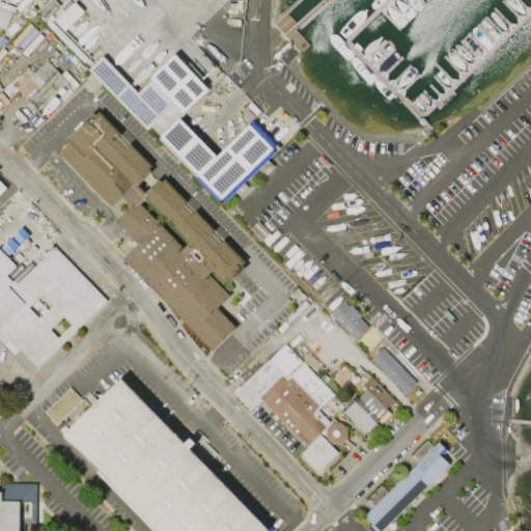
[(11,12),(0,7),(0,26),(5,28),(11,12)]
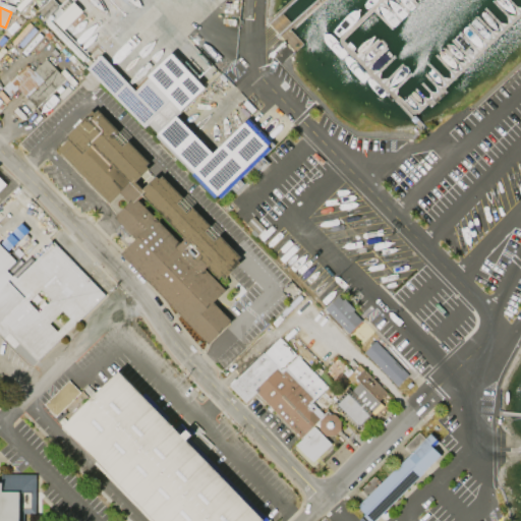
[(87,69),(100,56),(131,89),(170,51),(207,90),(178,118),(210,152),(245,117),(272,145),(270,147),(273,151),(222,200),(215,193),(211,197),(92,74),(87,69)]
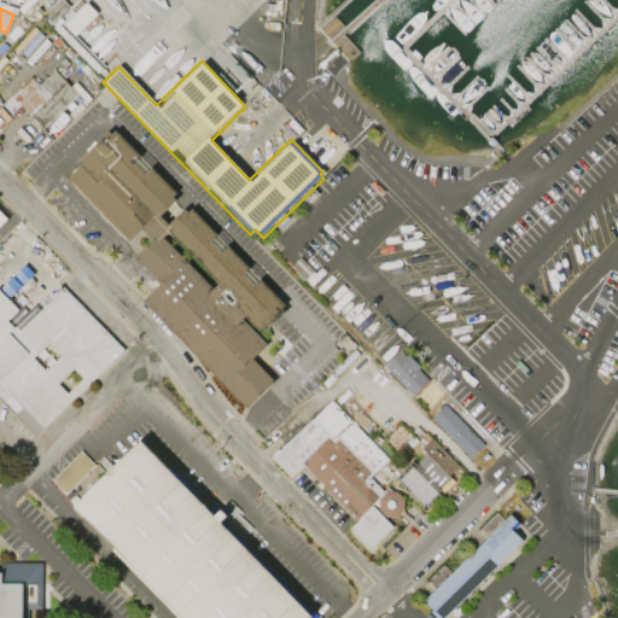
[(33,76),(12,95),(42,127),(77,93),(54,69),(40,83),(33,76)]
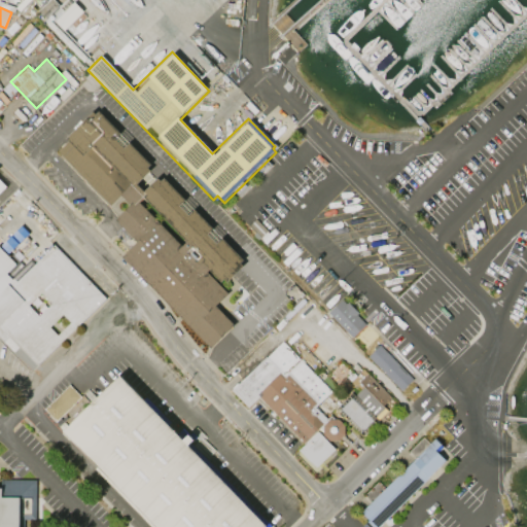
[(97,112),(94,115),(92,112),(64,140),(66,142),(56,153),(110,209),(119,200),(126,207),(112,220),(134,243),(119,257),(209,349),(232,326),(213,308),(226,294),(205,274),(210,269),(224,284),(241,269),(238,266),(243,261),(162,179),(159,182),(155,179),(142,192),(136,185),(149,173),(145,169),(149,166),(97,112)]
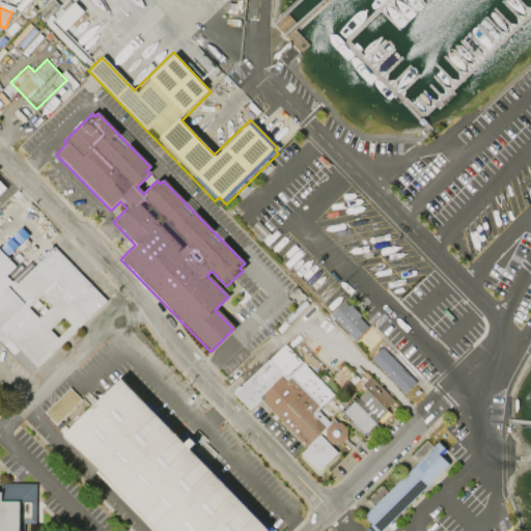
[(54,250),(106,303),(36,370),(18,351),(14,356),(2,344),(0,346),(0,251),(9,260),(24,246),(40,263),(54,250)]
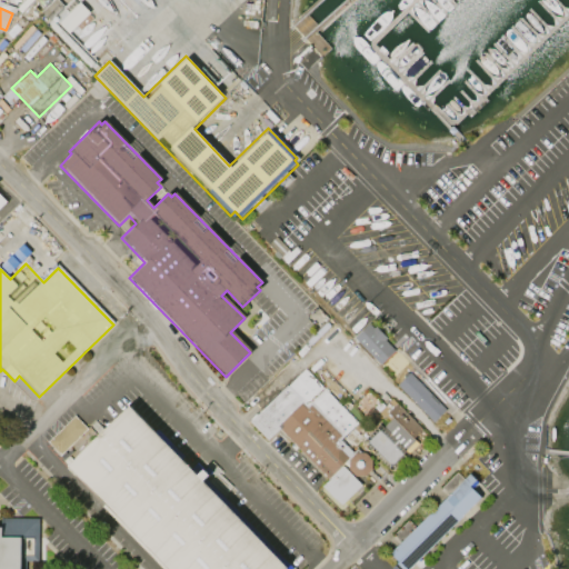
[(353,335),(368,320),(373,326),(375,323),(387,336),(385,337),(395,348),(380,361),(353,335)]
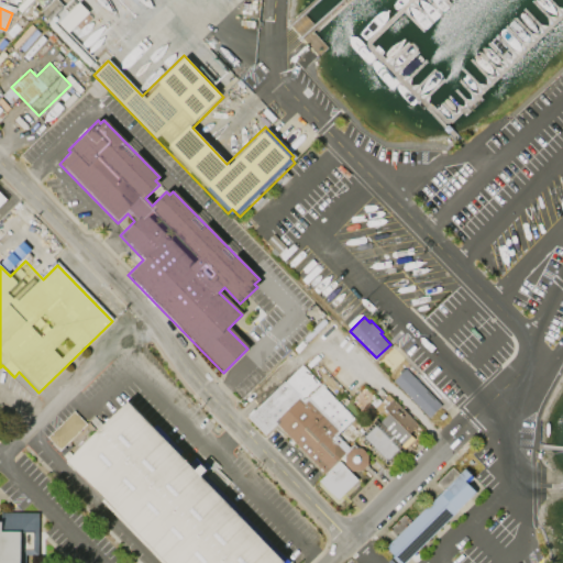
[(301,364),(354,417),(349,422),(355,428),(354,429),(357,431),(354,433),(356,435),(351,440),(357,448),(361,448),(367,453),(367,464),(361,471),(351,471),(345,464),(345,460),(341,456),(324,473),(276,423),(265,434),(247,417),(249,415),(247,414),(253,408),(254,410),(284,381),(285,382),(301,364)]
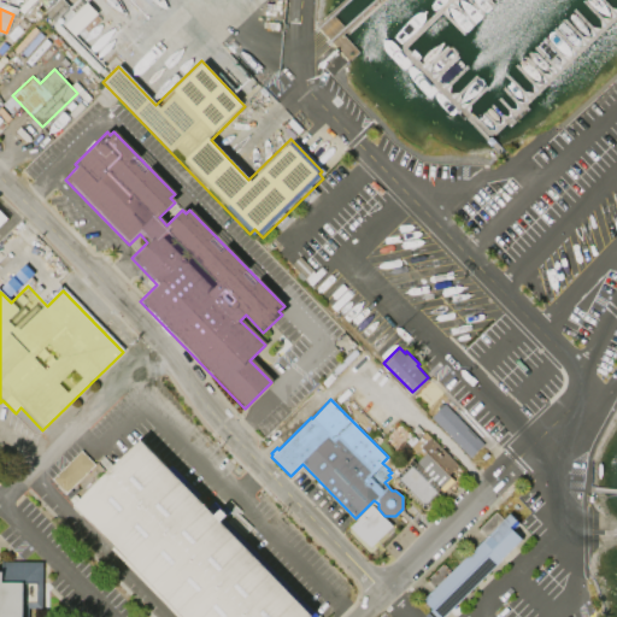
[(429,416),(444,401),(483,441),(469,456),(429,416)]
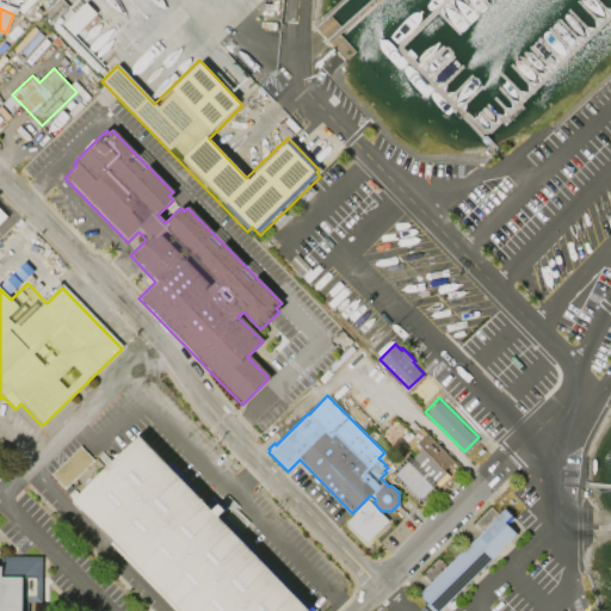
[(420,505),(389,473),(407,455),(411,458),(423,446),(418,442),(426,432),(454,460),(444,470),(450,475),(439,486),(436,483),(432,487),(436,489),(420,505)]
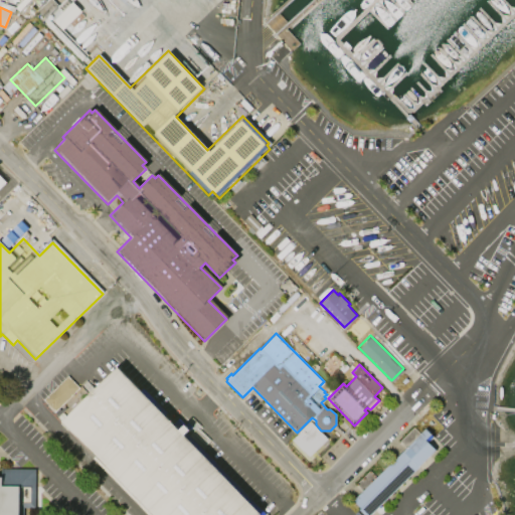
[(258,514),(154,514),(62,420),(119,366),(261,513),(258,514)]
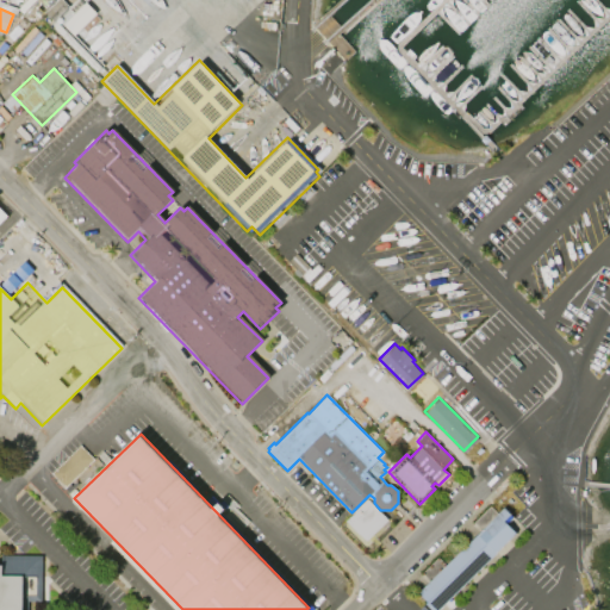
[(51,473),(80,444),(94,459),(66,487),(51,473)]
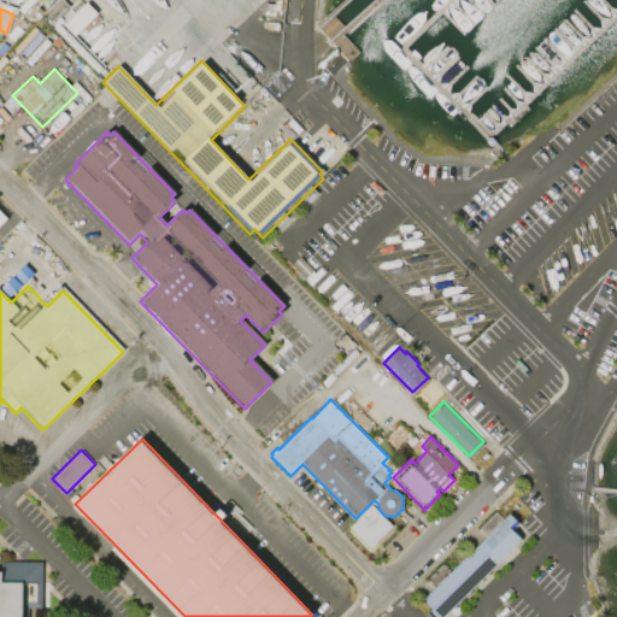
[(350,527),(371,504),(392,524),(370,547),(350,527)]
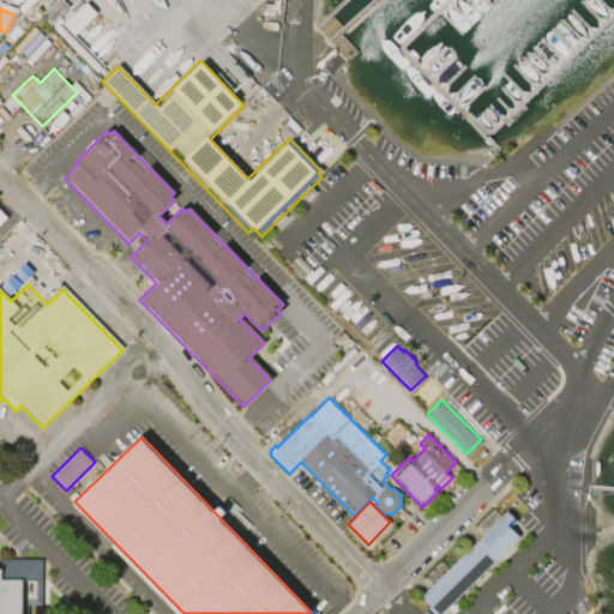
[(506,507),(417,595),(435,613),(438,613),(525,527),(506,507)]
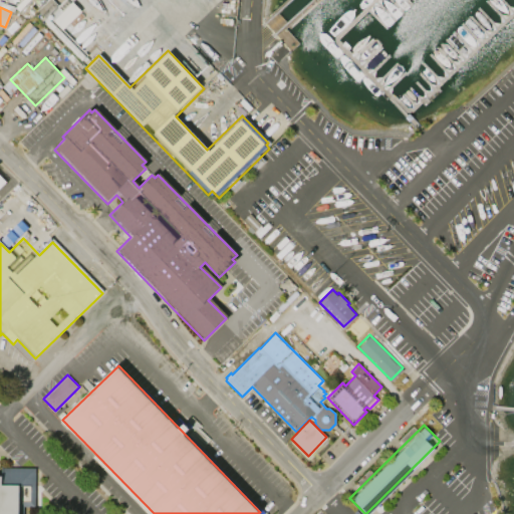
[(399,439),(404,446),(419,433),(414,427),(399,439)]
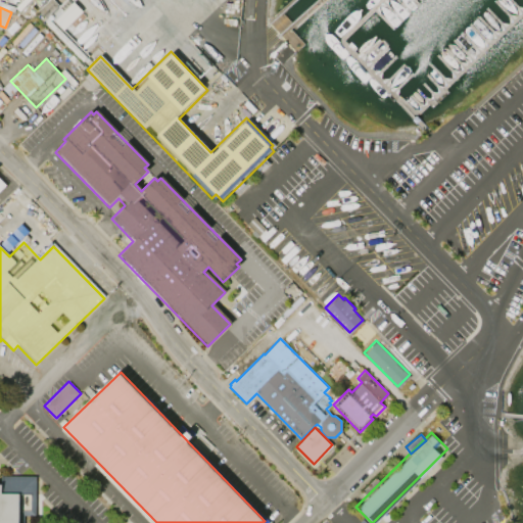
[(0,522),(22,522),(24,514),(36,514),(36,476),(3,476),(3,484),(0,484),(0,522)]
